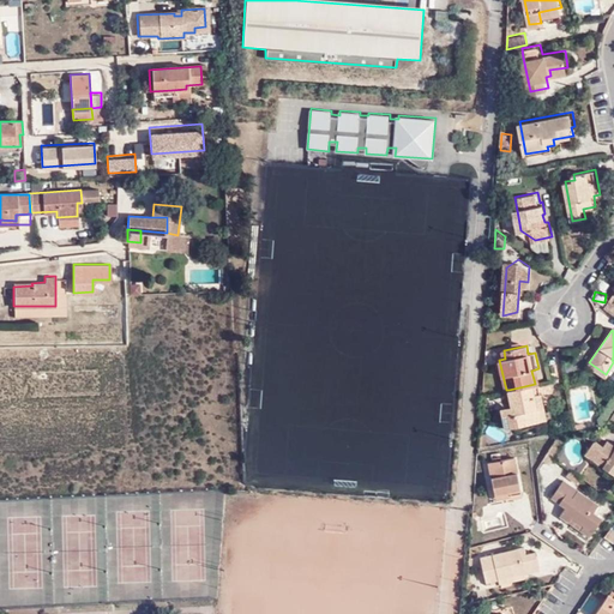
[(535,384),(509,390),(511,405),(501,408),(506,427),(541,420),(535,396),(541,395),(539,383),(535,384)]
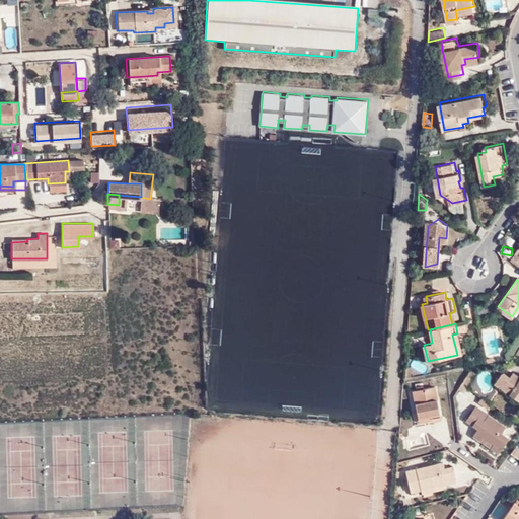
[(458,334),(457,334),(452,335),(457,355),(462,354),(458,334)]
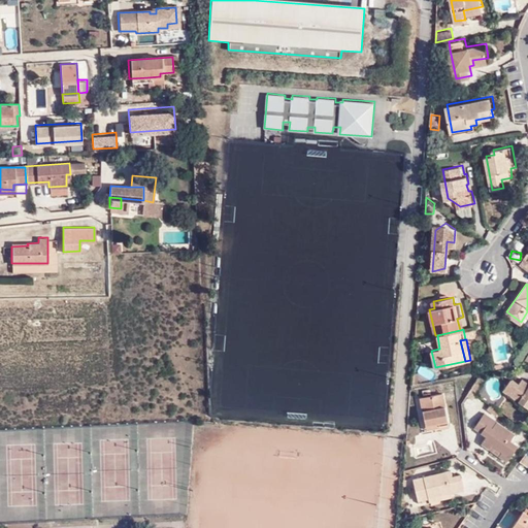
[(503,387),(527,404),(527,380),(523,376),(520,381),(513,375),(503,387)]
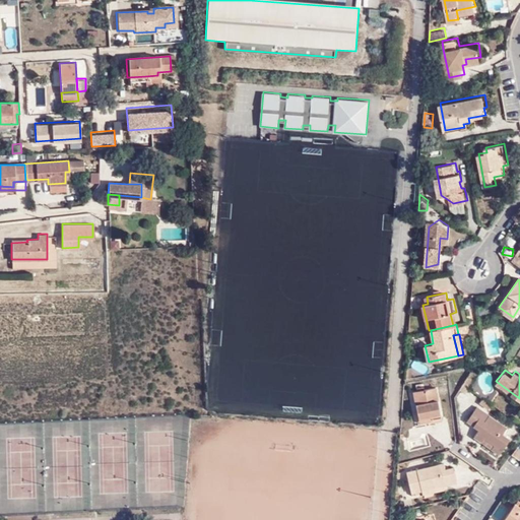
[(476,378),(470,373),(464,382),(460,388),(465,391),(468,386),(469,386),(476,378)]
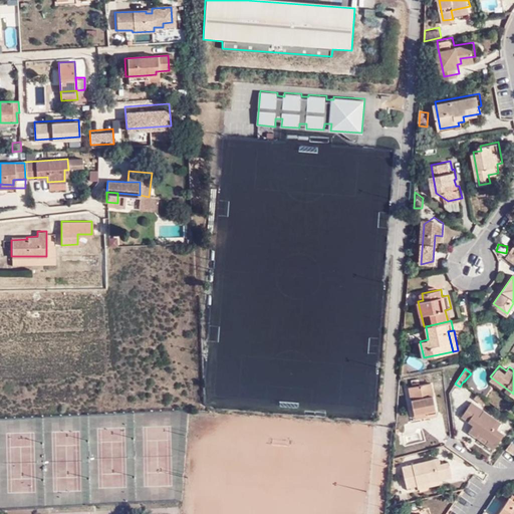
[(422,383),(414,384),(411,386),(416,412),(428,410),(429,415),(430,416),(438,415),(432,381),(422,383)]
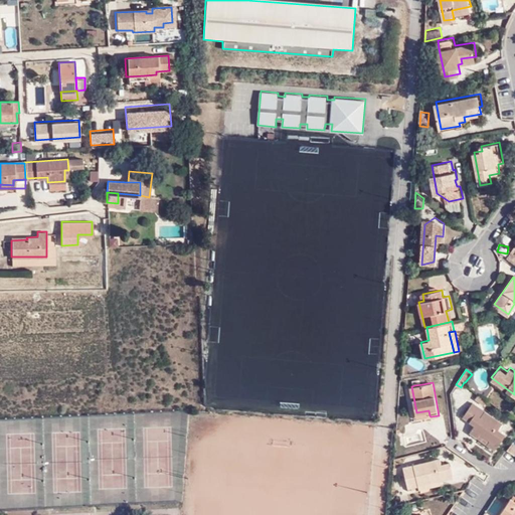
[(479,393),(476,398),(484,404),(488,399),(479,393)]
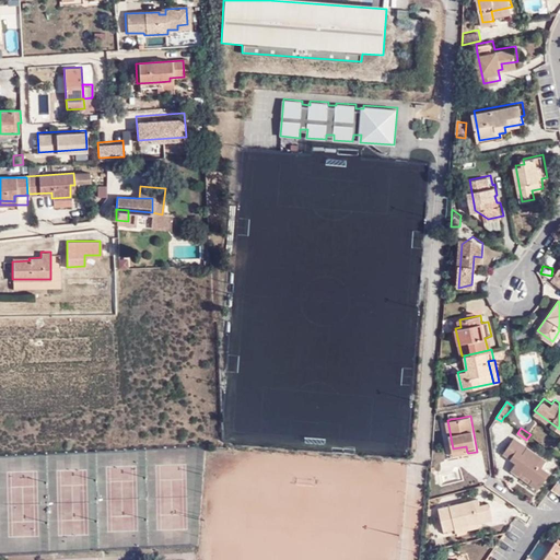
[(533,477),(540,482),(549,471),(541,465),(546,458),(513,436),(503,451),(515,459),(510,468),(518,474),(522,469),(525,471),(533,477)]
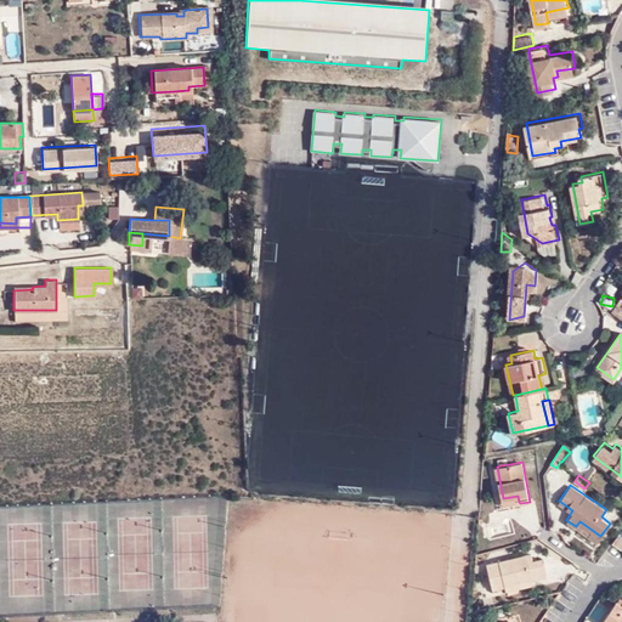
[(597,541),(600,536),(592,530),(588,535),(597,541)]
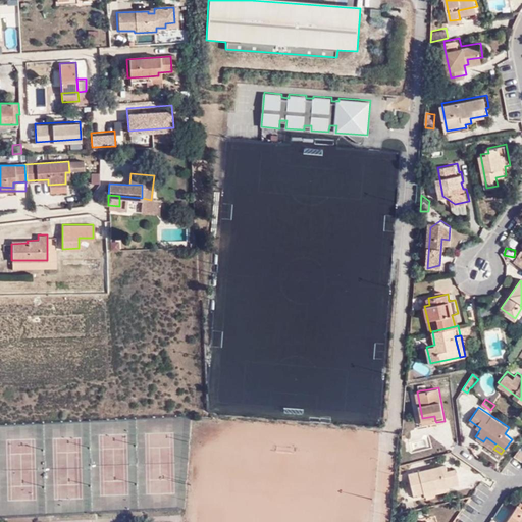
[(448,461),(411,469),(416,490),(461,480),(457,466),(450,467),(448,461)]
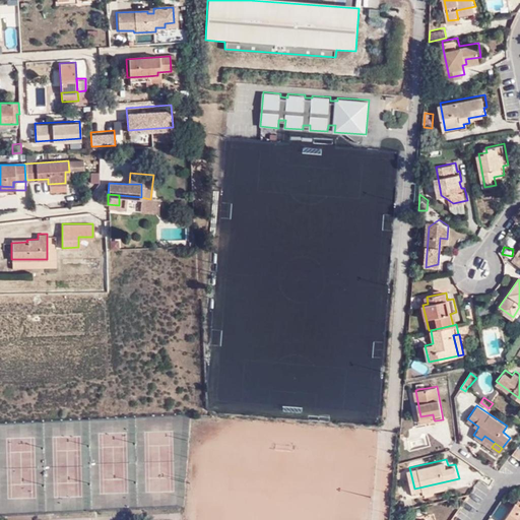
[(519,519),(519,500),(518,503),(514,500),(503,517),(501,519),(519,519)]
